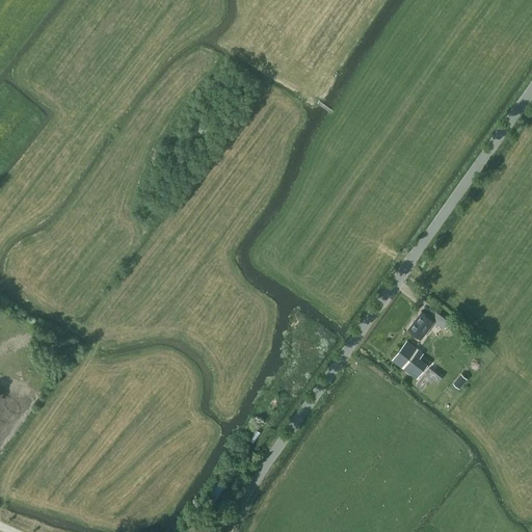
[(422,311),(408,327),(422,338),(434,321),(443,328),(449,321),(435,309),(429,316),(422,311)]
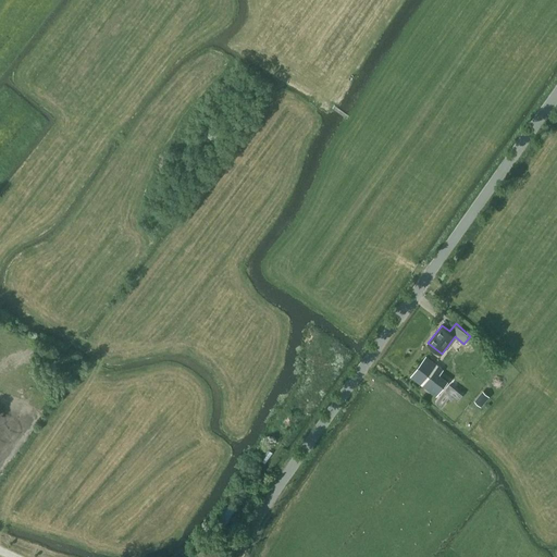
[(426,355),(410,375),(436,396),(448,380),(440,373),(444,369),(426,355)]
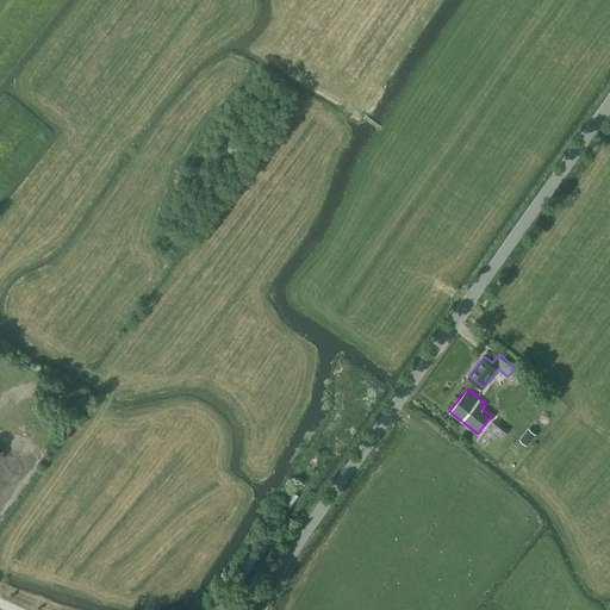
[(478,440),(483,444),(493,431),(500,437),(505,431),(492,421),(478,440)]
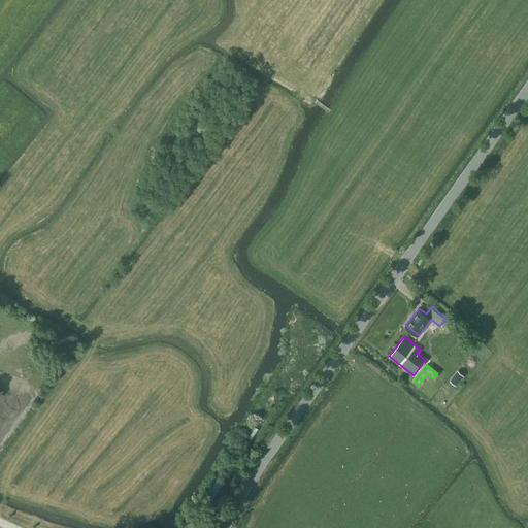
[(456,385),(463,375),(458,370),(450,380),(456,385)]
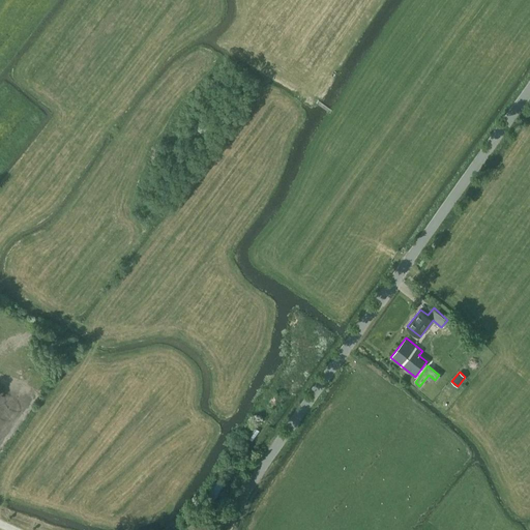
[(256,439),(259,428),(254,425),(251,437),(256,439)]
